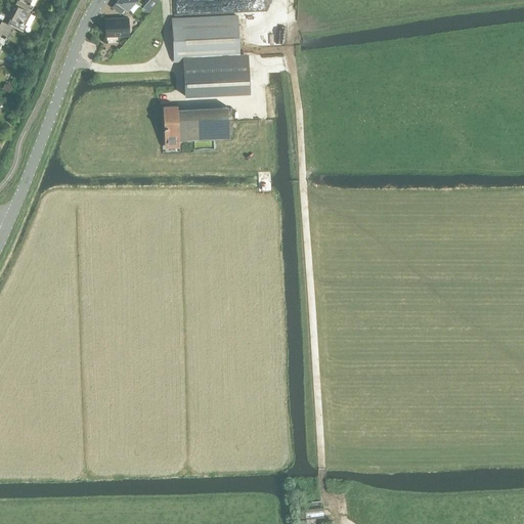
[(16,0),(14,4),(29,11),(30,9),(31,10),(33,6),(34,6),(37,0),(16,0)]
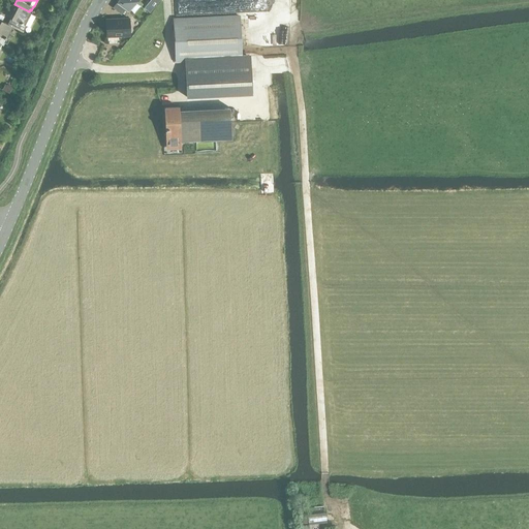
[(137,0),(119,0),(117,2),(125,8),(128,11),(137,0)]
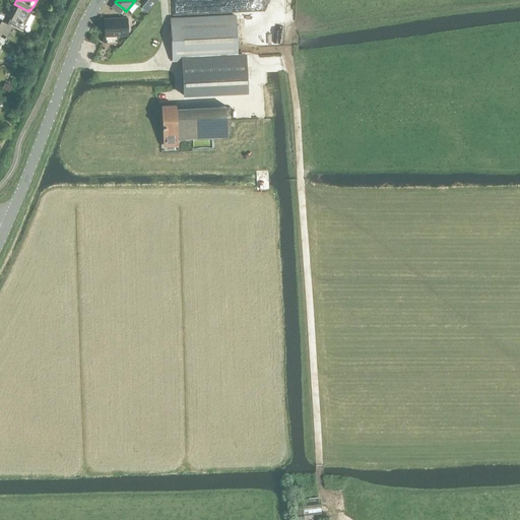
[(147,0),(142,6),(147,11),(156,0),(147,0)]
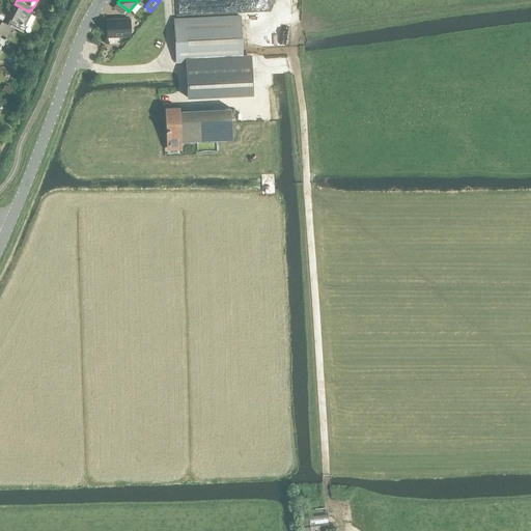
[(268,0),(195,0),(196,4),(189,4),(179,4),(180,11),(269,8),(268,0)]
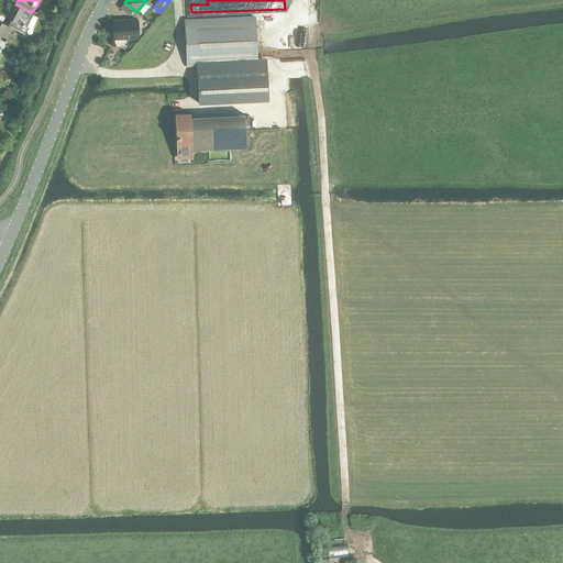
[(120,8),(129,14),(133,9),(124,2),(120,8)]
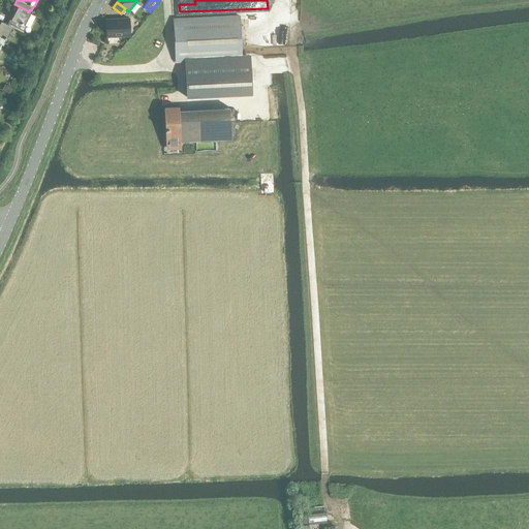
[(13,3),(7,17),(10,19),(7,24),(11,26),(11,27),(19,31),(21,28),(24,30),(32,13),(29,11),(14,4),(13,3)]
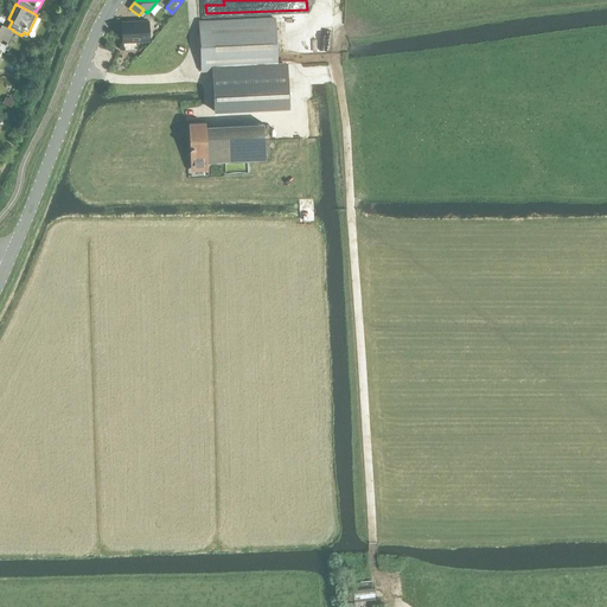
[(212,70),(213,112),(288,108),(287,66),(276,66),(274,18),(199,21),(202,70),(212,70)]
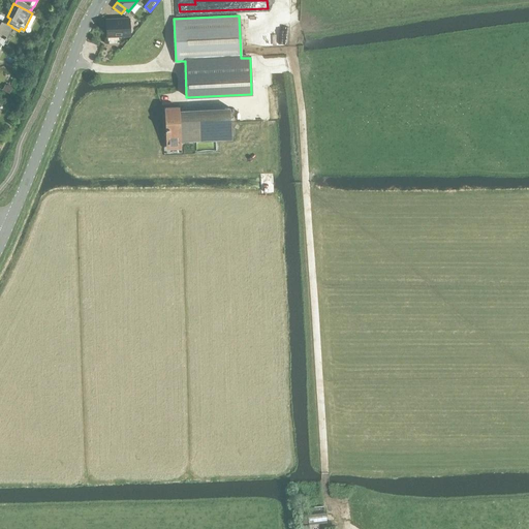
[(129,18),(105,19),(106,36),(129,35),(129,18)]
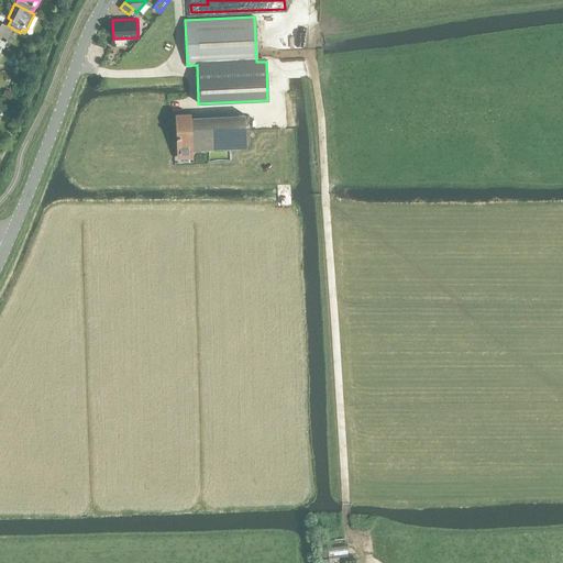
[(0,45),(1,46),(3,48),(4,46),(7,47),(9,42),(6,41),(12,29),(12,28),(8,25),(0,21),(0,45)]
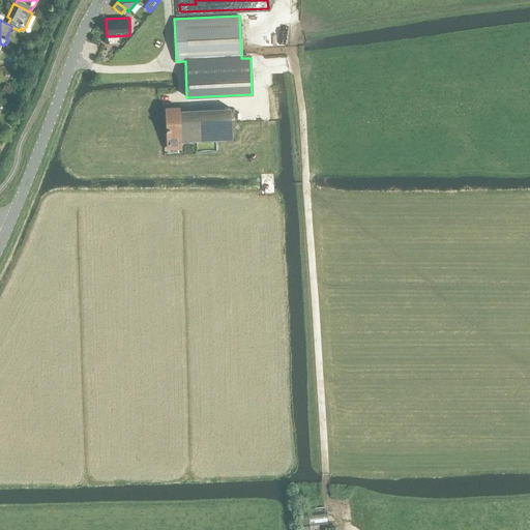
[(178,111),(178,107),(165,108),(166,127),(166,131),(169,131),(169,148),(180,148),(180,142),(232,139),(230,108),(178,111)]
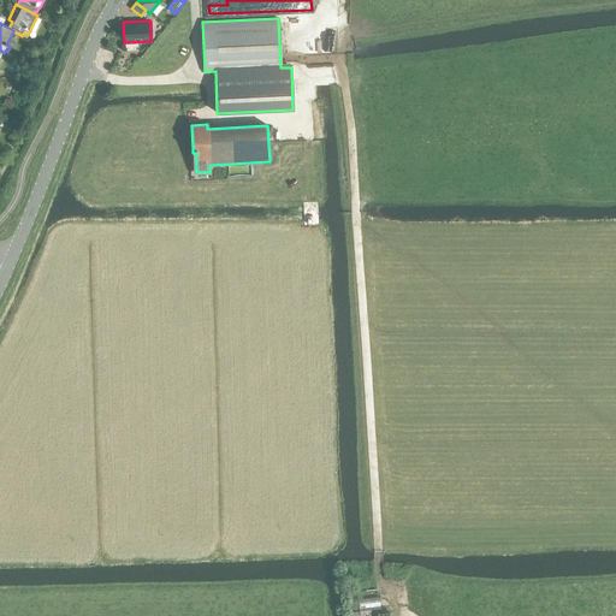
[(357,591),(357,599),(350,599),(351,615),(353,615),(359,615),(371,615),(371,609),(380,608),(379,597),(378,597),(377,588),(357,591)]
